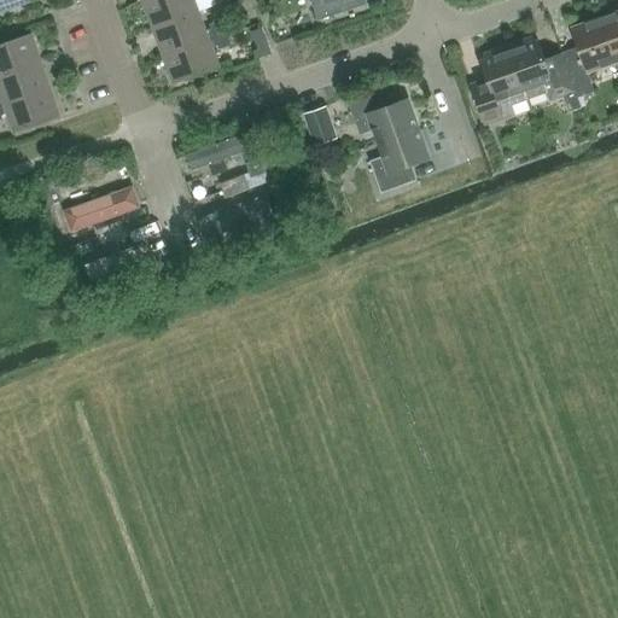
[(0,0),(0,11),(30,1),(29,0),(0,0)]
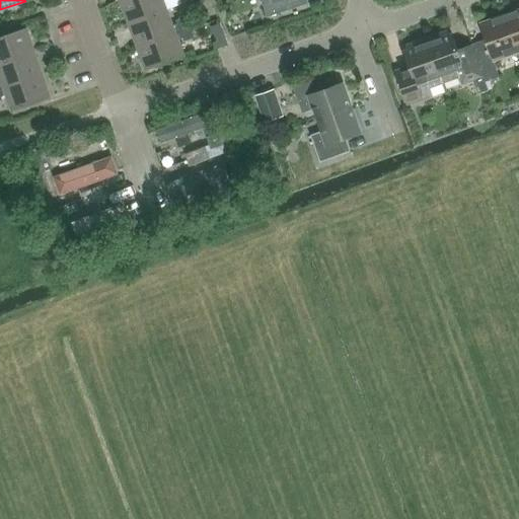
[(128,0),(121,3),(129,25),(167,11),(163,0),(128,0)]
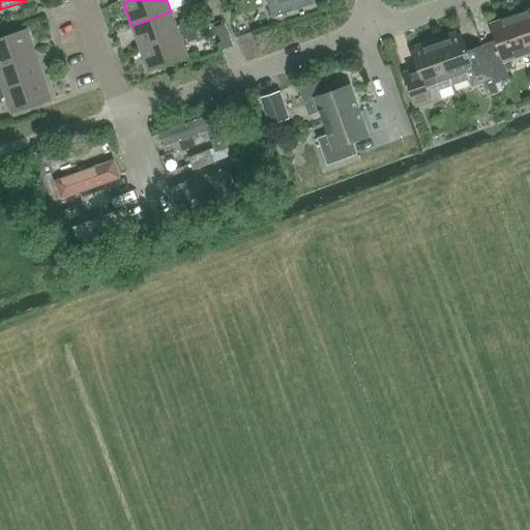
[(266,0),(273,19),(295,11),(291,0),(266,0)]
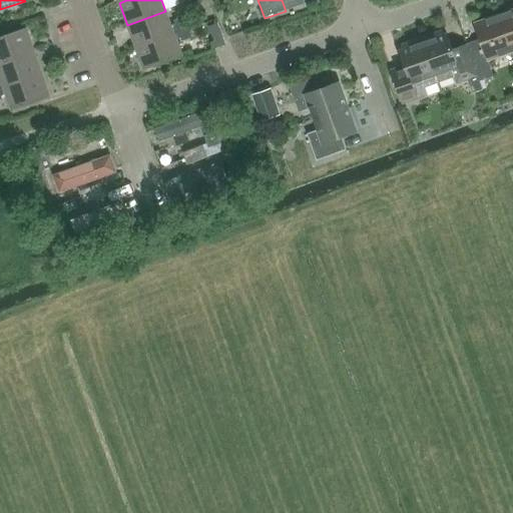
[(512,10),(499,15),(512,52),(512,51),(512,10)]
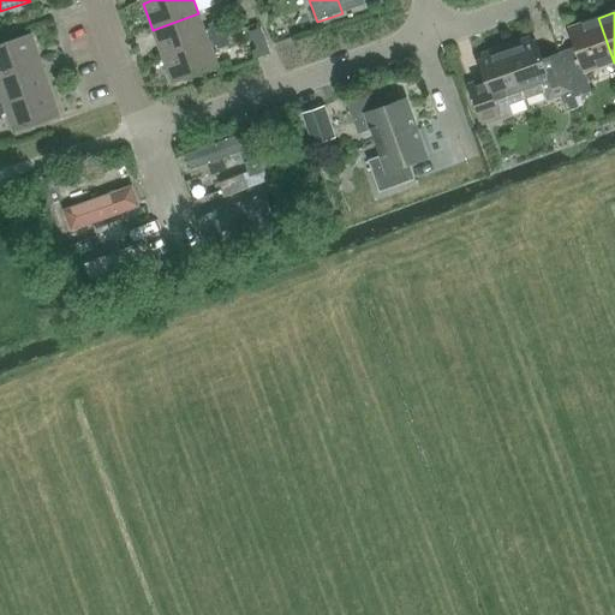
[(153,30),(162,58),(226,34),(221,22),(209,25),(210,30),(206,31),(198,13),(153,30)]
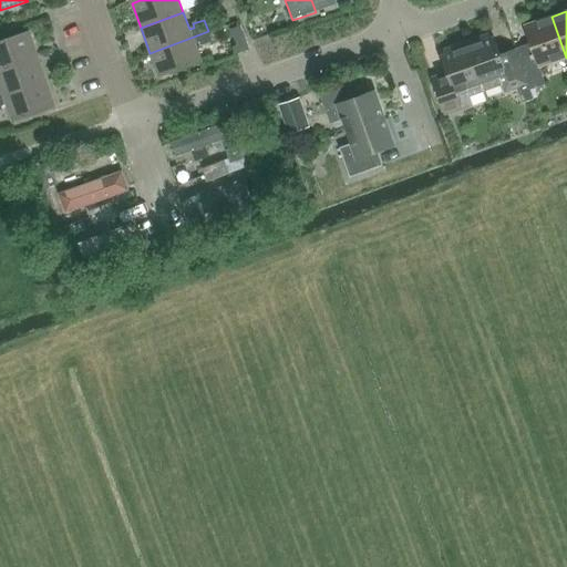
[(534,54),(519,59),(528,84),(531,90),(546,85),(539,66),(566,58),(552,17),(525,27),(534,54)]
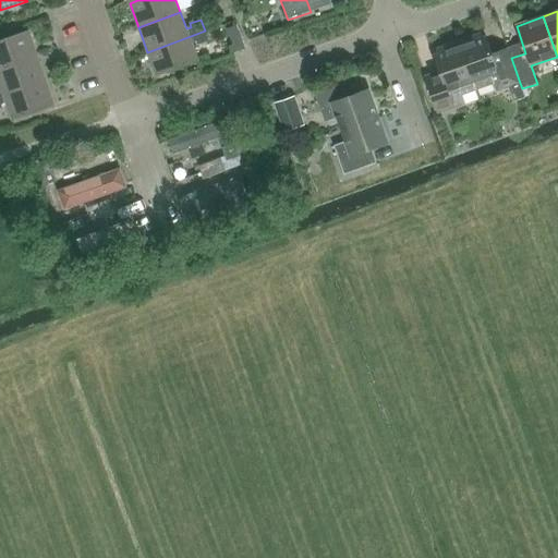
[(220,26),(230,51),(243,47),(234,21),(220,26)]
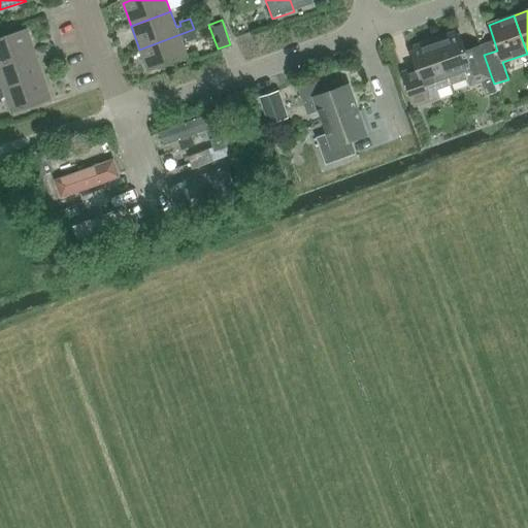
[(198,39),(194,29),(139,50),(149,73),(188,58),(182,41),(187,40),(188,43),(198,39)]
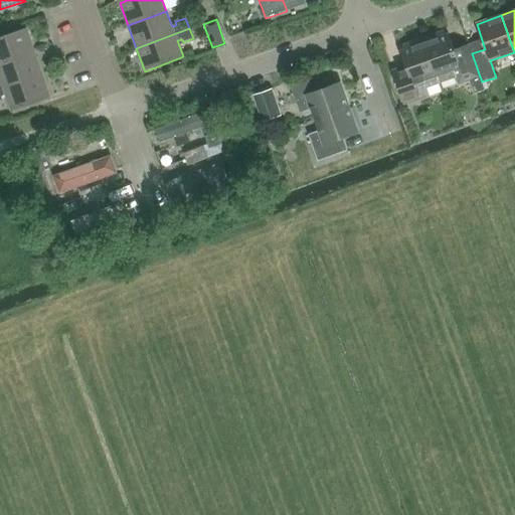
[(0,64),(34,52),(26,29),(0,38),(0,64)]
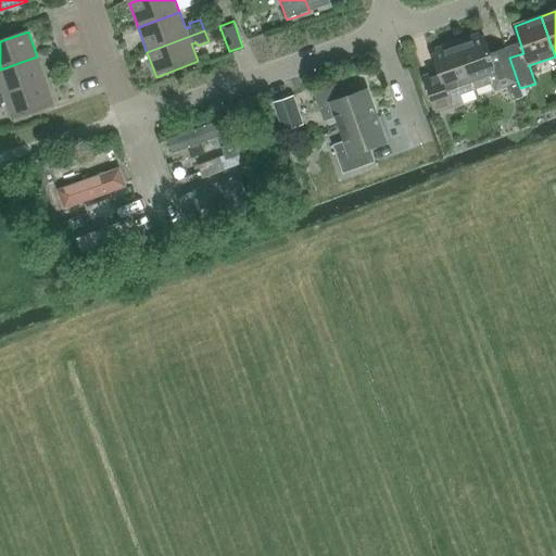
[(494,63),(484,37),(458,46),(472,83),(475,89),(500,80),(503,88),(518,83),(509,58),(494,63)]
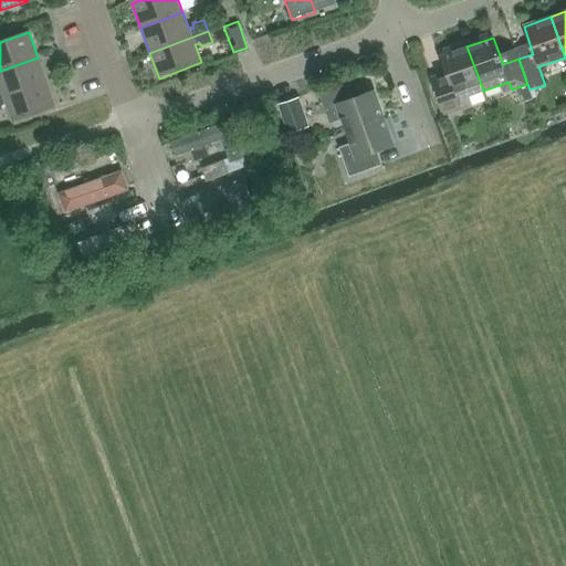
[(444,114),(460,108),(468,105),(468,96),(483,91),(481,84),(467,46),(441,56),(451,83),(436,88),(444,114)]
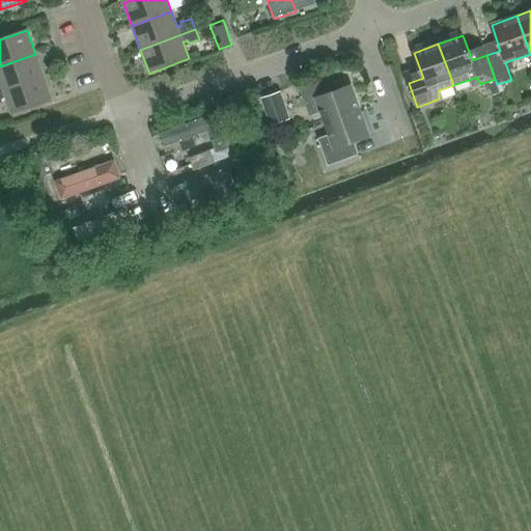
[(0,92),(44,78),(35,54),(0,66),(0,80),(1,84),(0,84),(0,92)]
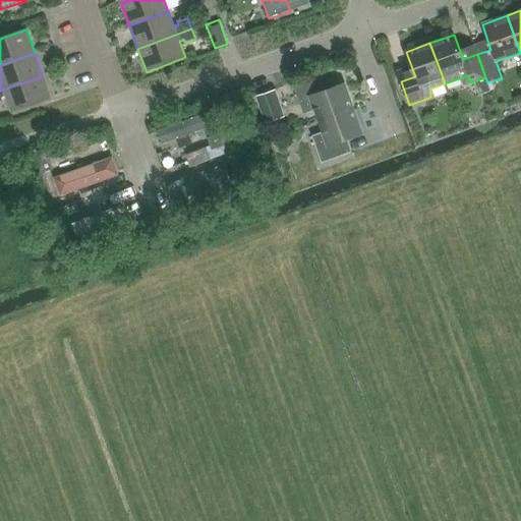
[(51,100),(43,76),(0,91),(0,103),(3,102),(2,99),(6,97),(12,114),(51,100)]
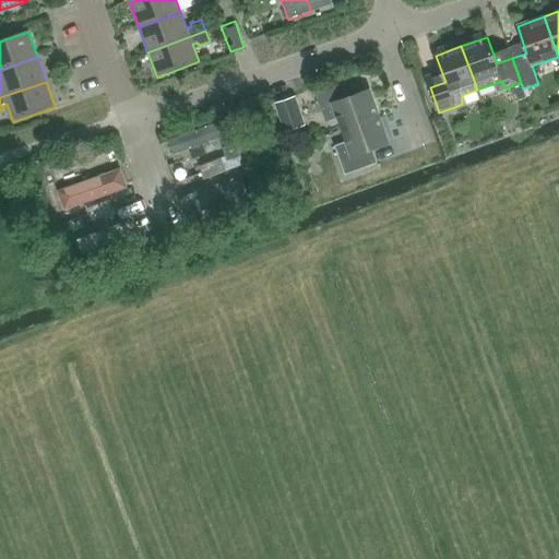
[(337,119),(342,131),(379,117),(369,91),(345,99),(341,85),(316,94),(326,123),(337,119)]
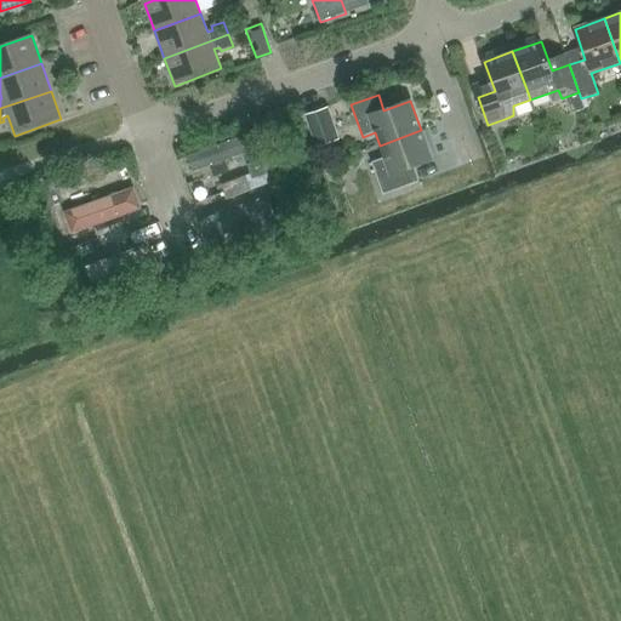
[(339,140),(328,108),(305,115),(315,147),(339,140)]
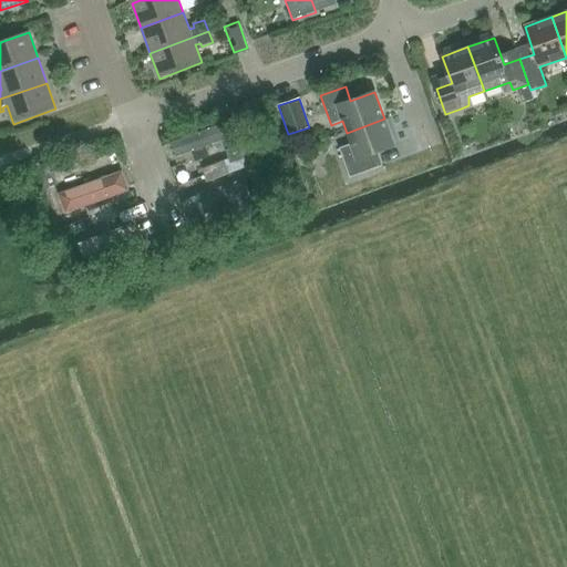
[(375,169),(370,155),(394,146),(384,119),(347,133),(351,144),(339,148),(350,178),(375,169)]
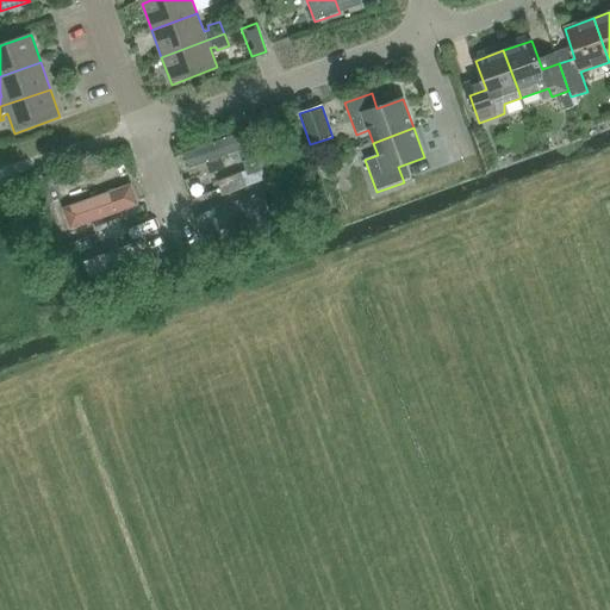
[(221,159),(229,155),(224,139),(184,154),(188,169),(204,165),(207,174),(224,168),(221,159)]
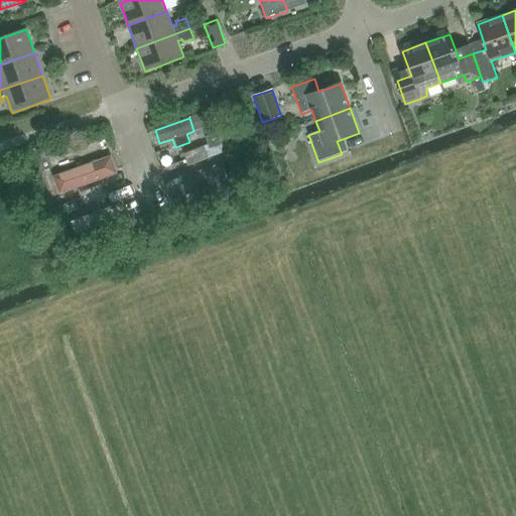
[(217,133),(206,137),(210,149),(221,145),(217,133)]
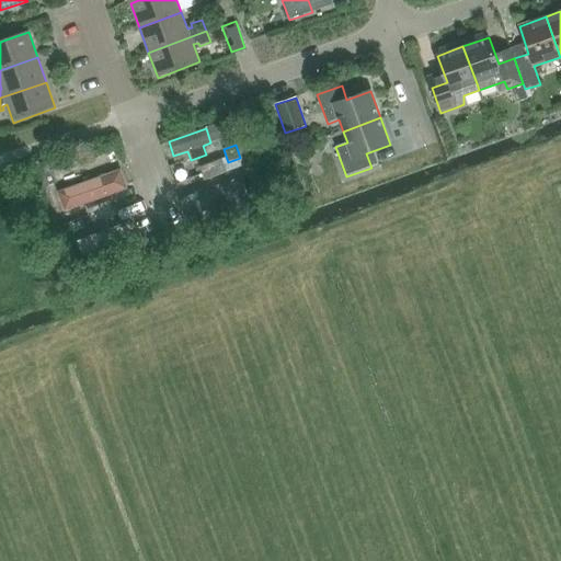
[(222,160),(212,163),(201,168),(204,180),(216,176),(227,173),(222,160)]
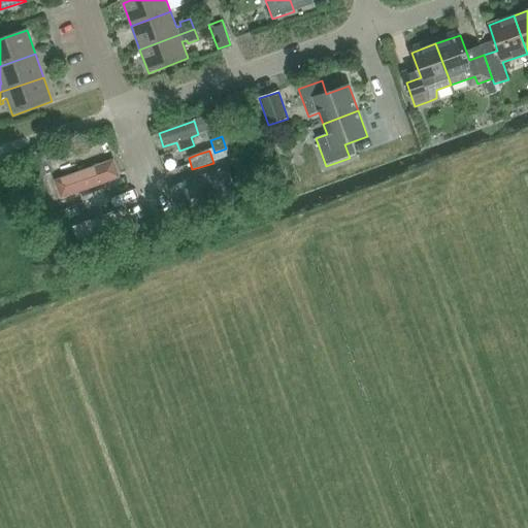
[(37,175),(48,171),(44,159),(33,163),(37,175)]
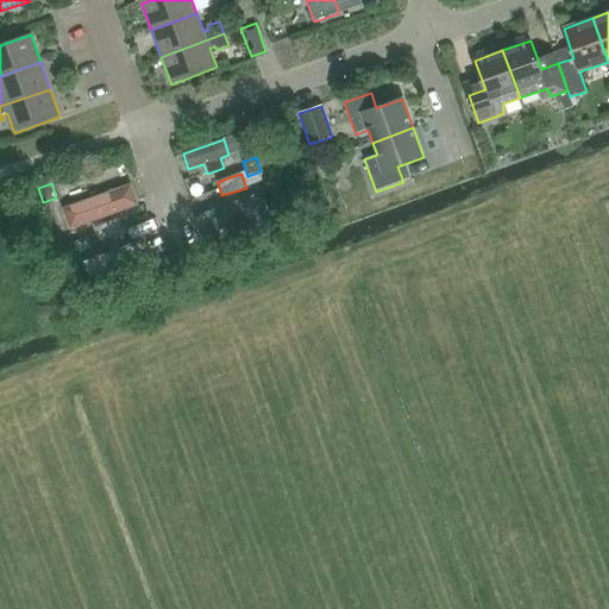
[(69,231),(139,205),(131,184),(61,209),(69,231)]
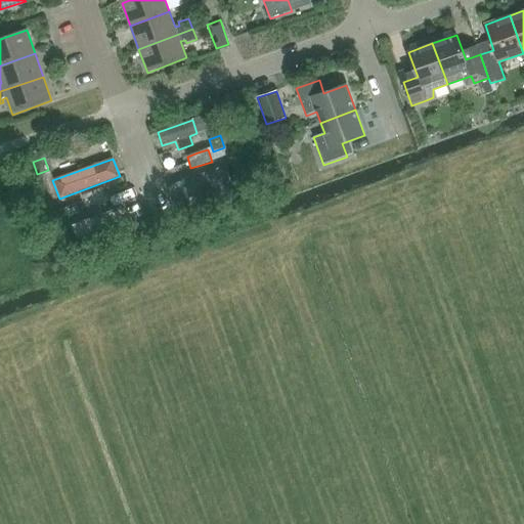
[(215,188),(230,183),(224,167),(167,187),(173,204),(205,192),(207,198),(217,193),(215,188)]
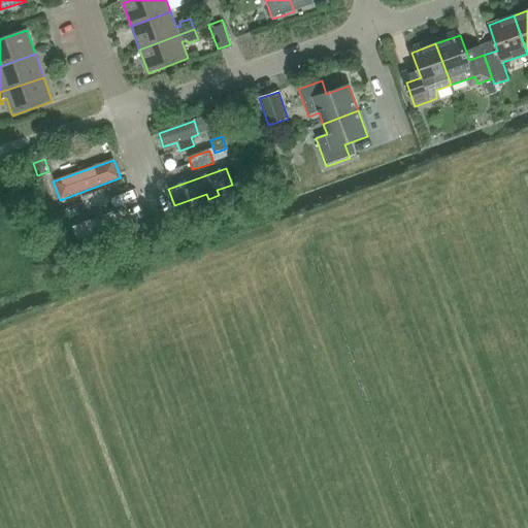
[(103,190),(93,194),(84,198),(87,211),(98,206),(108,202),(103,190)]
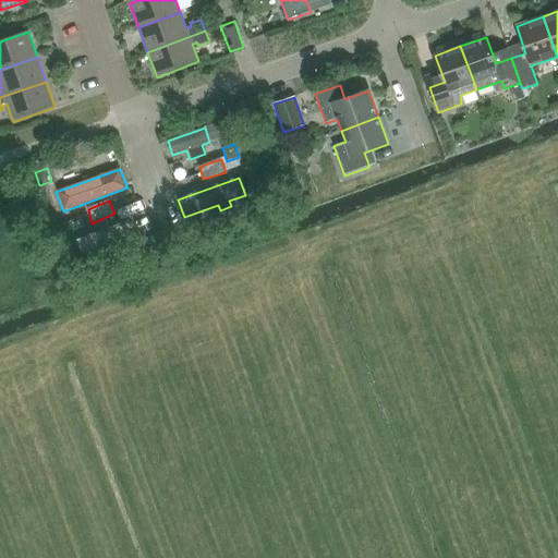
[(111,249),(144,234),(140,222),(107,235),(111,249)]
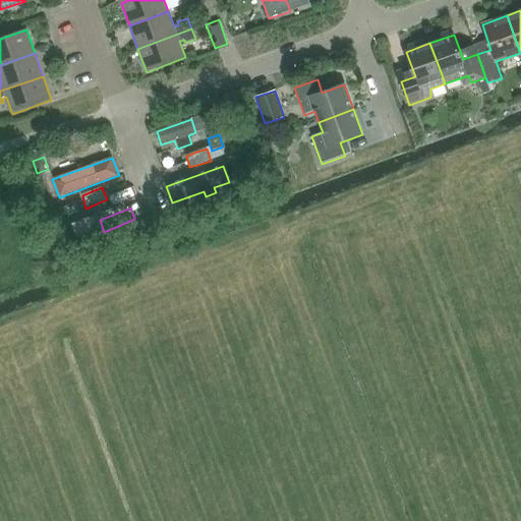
[(102,239),(93,213),(82,216),(93,242),(102,239)]
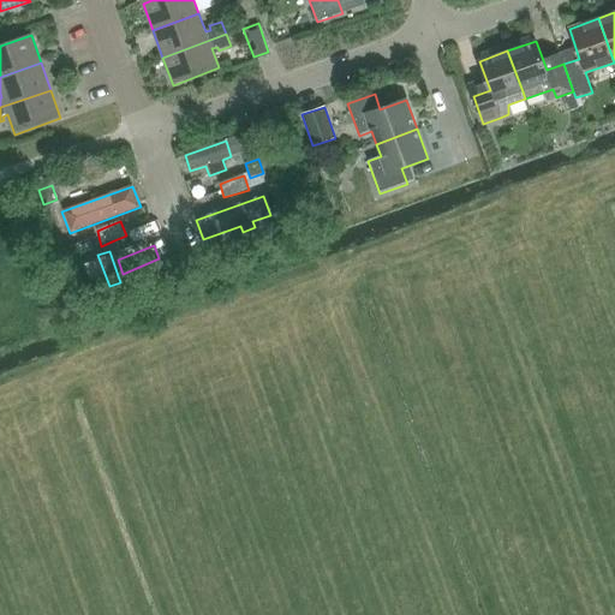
All buildings are outlined.
